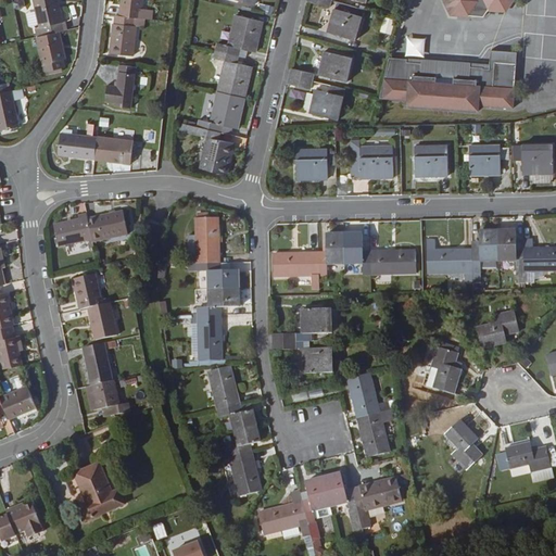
[(71,28),(63,0),(50,0),(41,2),(47,25),(41,27),(43,35),(65,29),(71,28)]
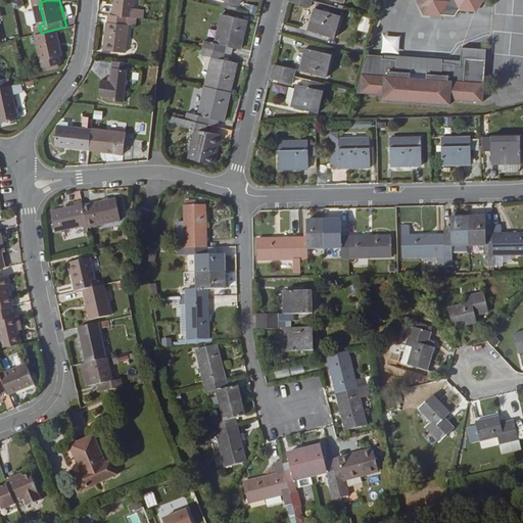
[(139,4),(139,0),(120,0),(119,11),(139,13),(142,14),(148,14),(149,5),(139,4)]
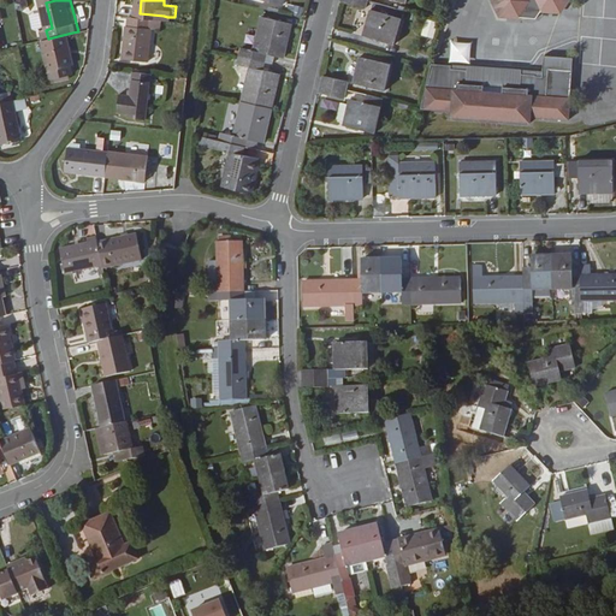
[(490,0),(496,16),(532,18),(542,10),(561,11),(568,0),(490,0)]
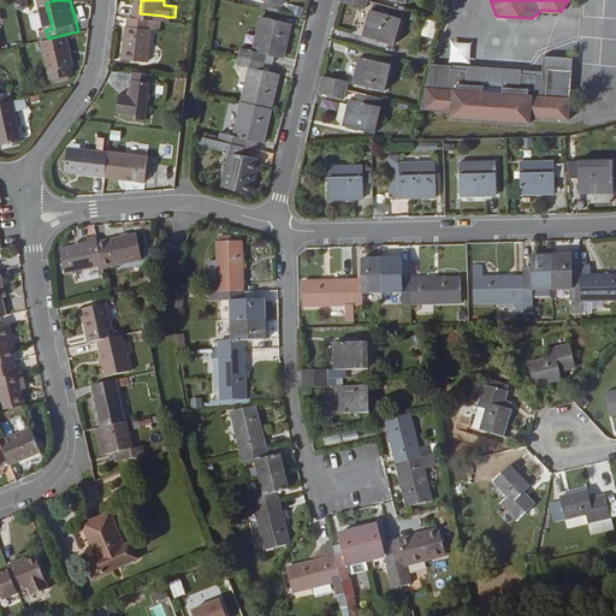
[(371,10),(363,35),(395,45),(402,18),(371,10)]
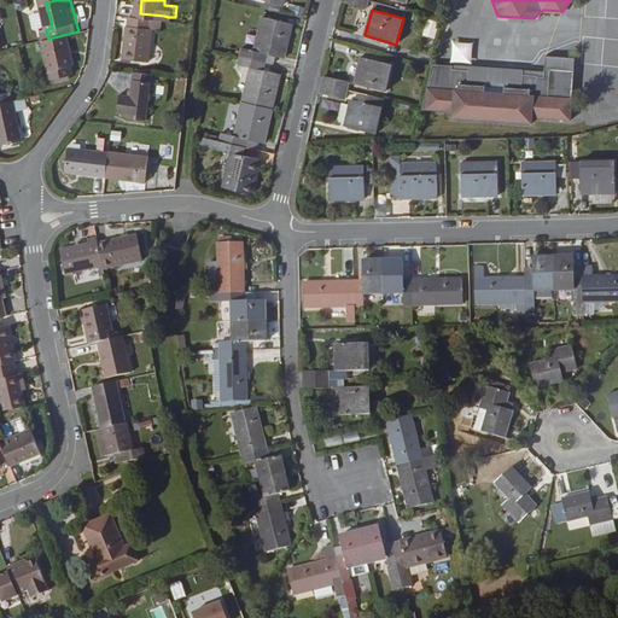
[(156,58),(159,25),(163,25),(164,16),(140,13),(135,13),(134,23),(133,23),(129,56),(156,58)]
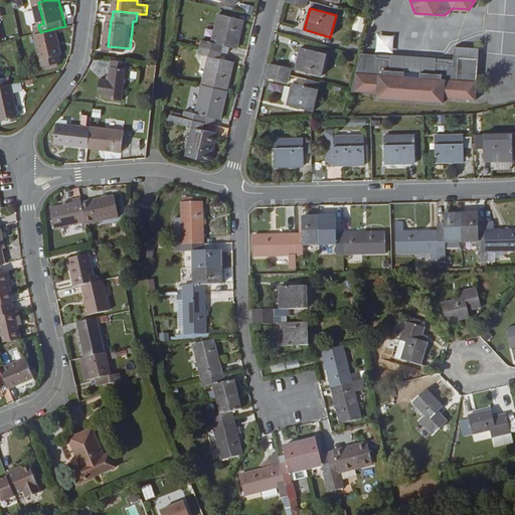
[(236,48),(243,20),(219,14),(212,43),(200,40),(198,47),(220,52),(226,54),(228,46),(236,48)]
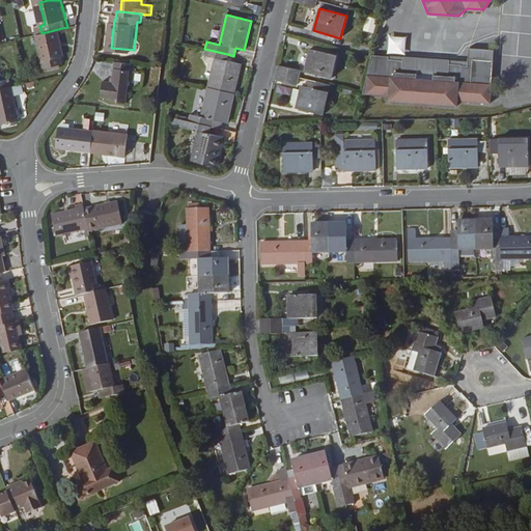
[(68,54),(62,28),(42,33),(48,59),(49,59),(51,66),(67,62),(65,55),(68,54)]
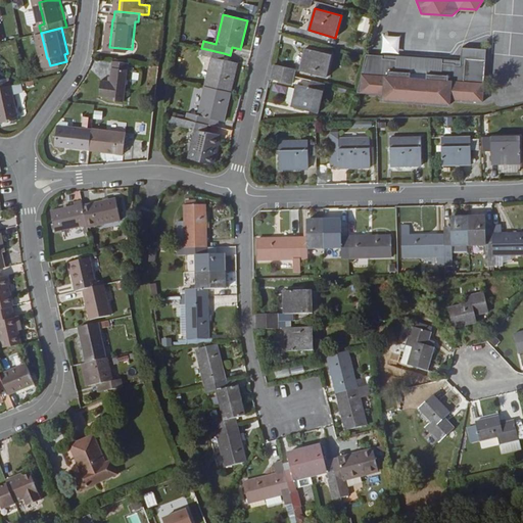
[(230,93),(237,63),(222,59),(224,53),(201,48),(200,55),(212,58),(206,87),(230,93)]
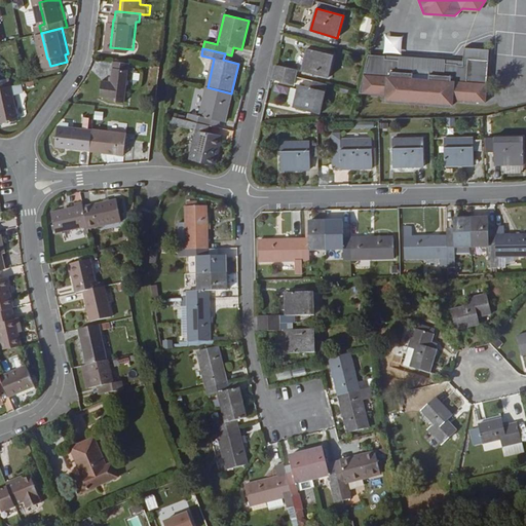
[(484,104),(487,50),(463,48),(463,57),(462,60),(445,60),(445,69),(429,68),(429,71),(413,71),(413,68),(398,67),(398,58),(384,58),(384,53),(368,53),(357,99),(383,100),(383,106),(451,109),(451,104),(484,104)]
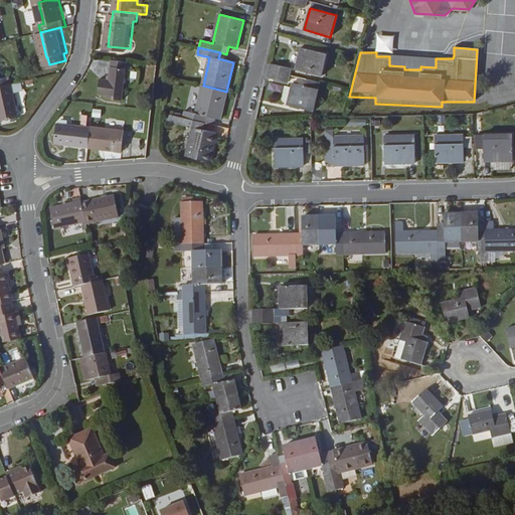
[(301,48),(296,69),(323,75),(328,54),(301,48)]
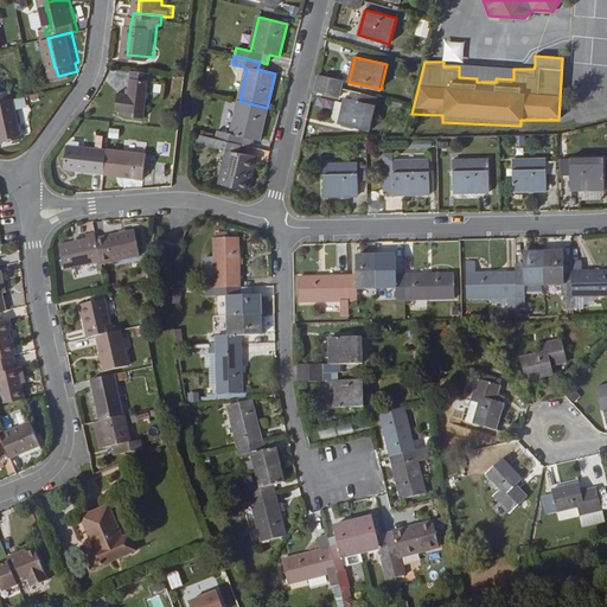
[(513,80),(513,69),(534,69),(535,65),(443,62),(443,66),(459,66),(459,77),(477,78),(477,82),(496,82),(496,78),(513,80)]
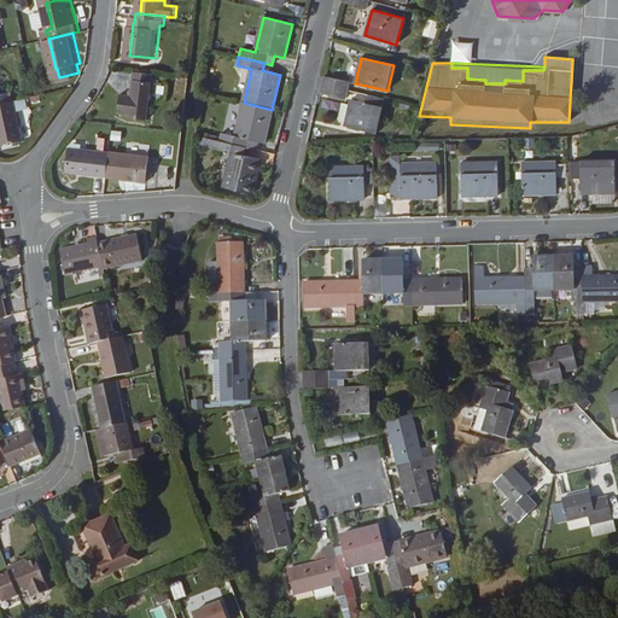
[(153,115),(158,69),(140,68),(138,89),(127,88),(124,108),(135,109),(135,112),(153,115)]
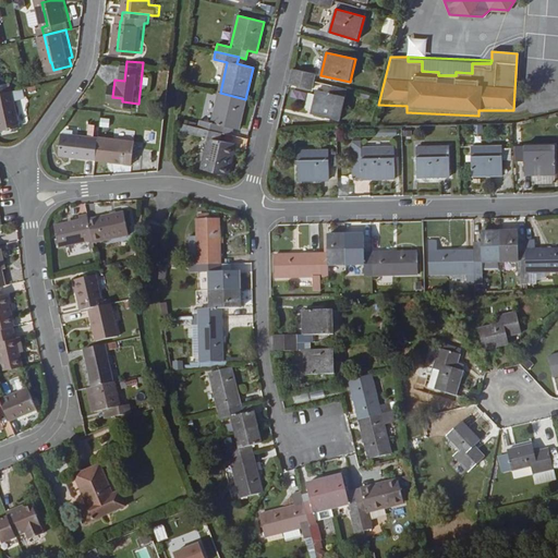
[(4,85),(0,67),(0,93),(14,89),(12,83),(4,85)]
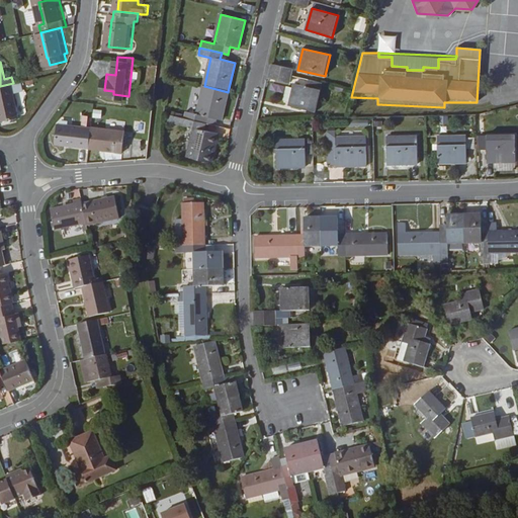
[(290,76),(292,69),(272,64),(271,72),(290,76)]
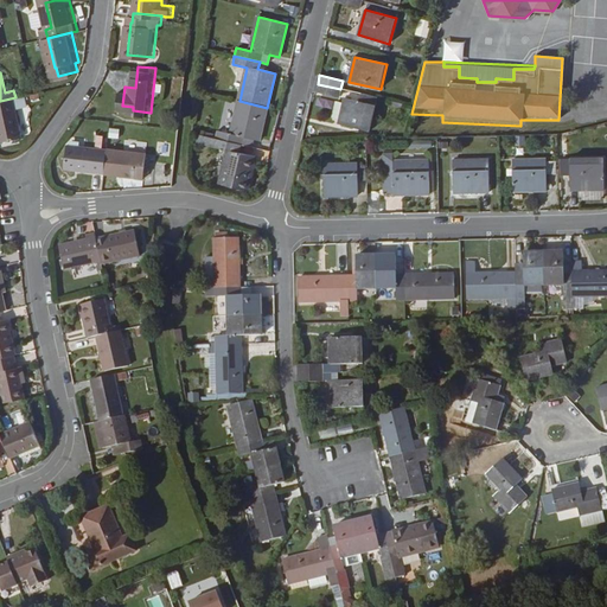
[(338,97),(340,89),(318,84),(315,93),(338,97)]
